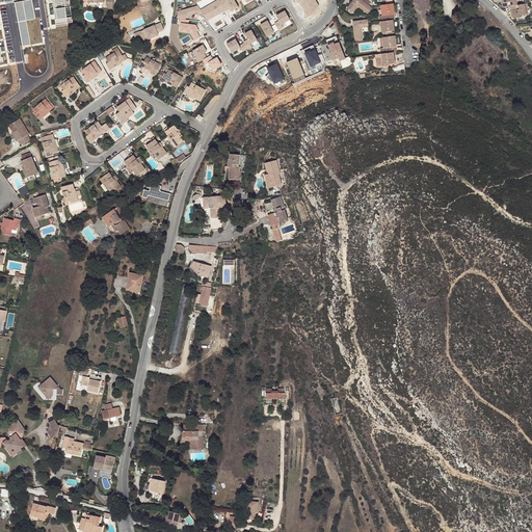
[(73,23),(70,0),(53,0),(57,25),(73,23)]
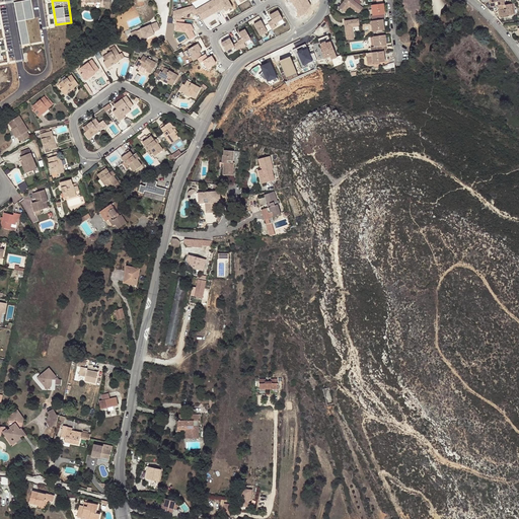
[(110,8),(110,0),(102,0),(103,4),(105,4),(104,8),(110,8)]
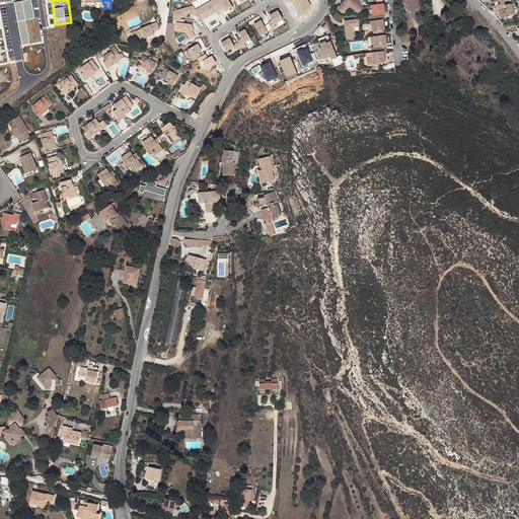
[(233,6),(229,0),(213,0),(214,1),(219,10),(220,10),(223,8),(225,11),(233,6)]
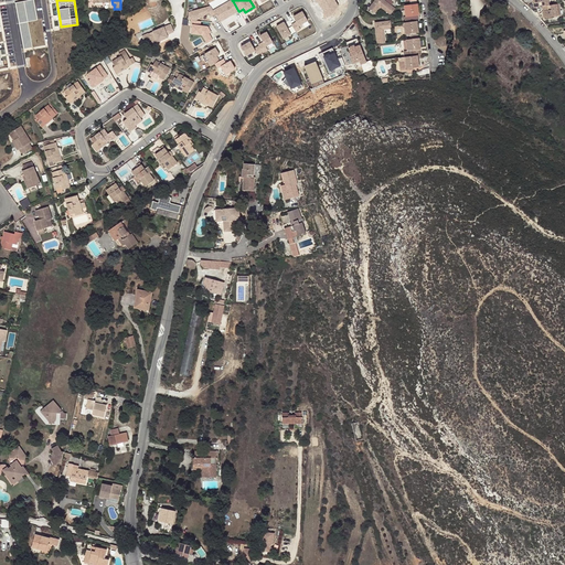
[(320,0),(328,12),(340,6),(337,0),(320,0)]
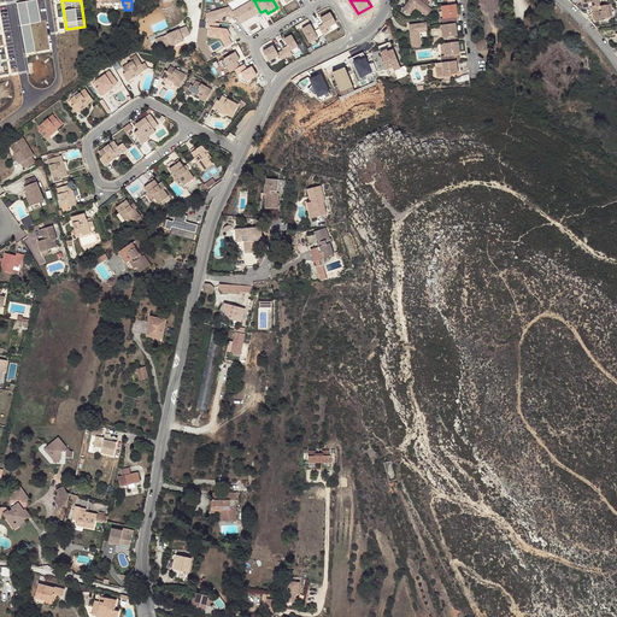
[(422,16),(427,10),(421,5),(424,0),(423,0),(413,0),(405,0),(400,5),(399,11),(403,13),(409,6),(422,16)]
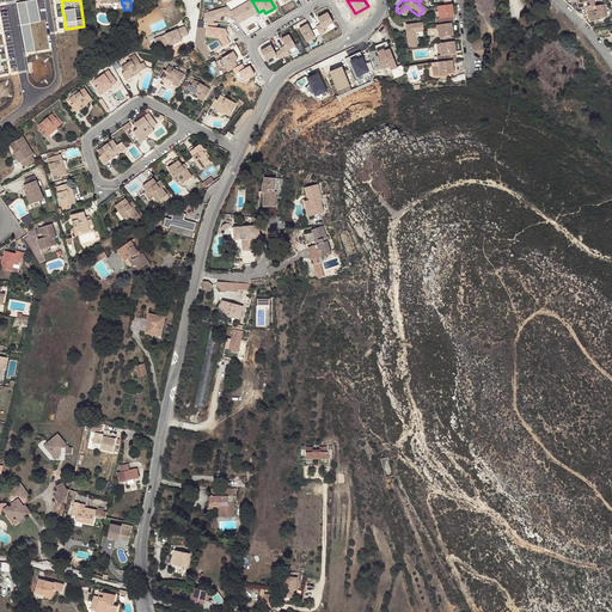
[(573,0),(575,10),(585,8),(592,7),(591,0),(573,0)]
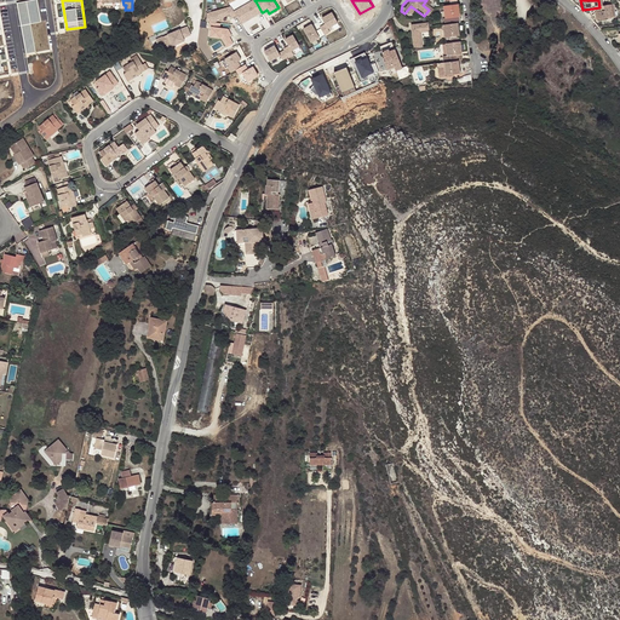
[(262,12),(256,1),(235,13),(236,15),(241,24),(262,12)]
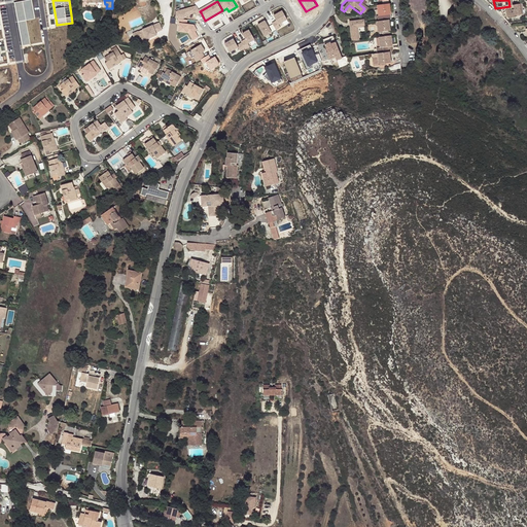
[(198,14),(201,12),(200,11),(196,4),(176,10),(175,18),(183,19),(196,11),(198,14)]
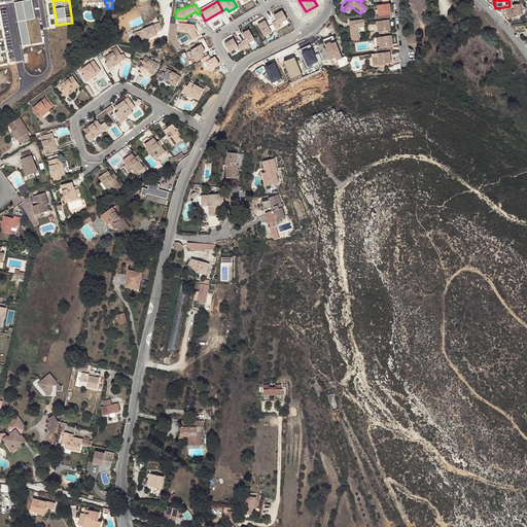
[(387,20),(385,4),(373,6),(374,16),(377,16),(377,21),(385,20),(387,20)]
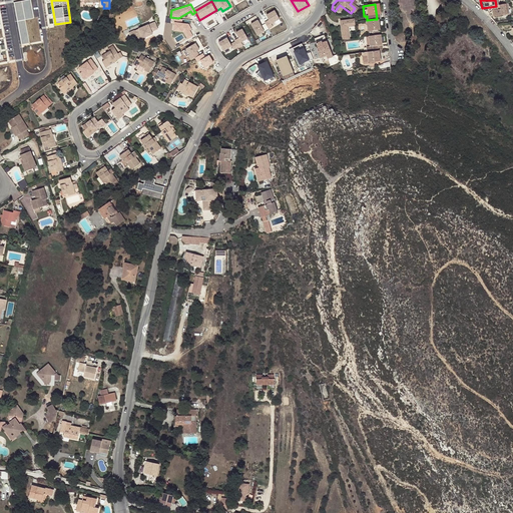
[(504,16),(503,5),(496,6),(490,7),(492,17),(504,16)]
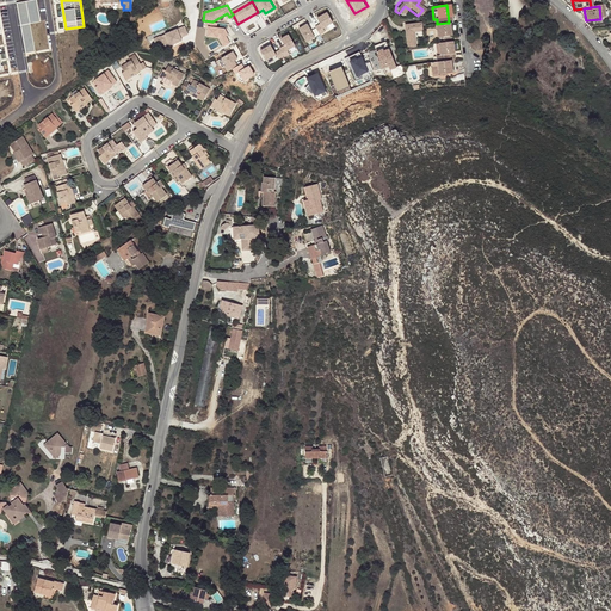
[(316,29),(321,36),(326,34),(323,30),(333,24),(328,14),(319,20),(321,25),(316,29)]
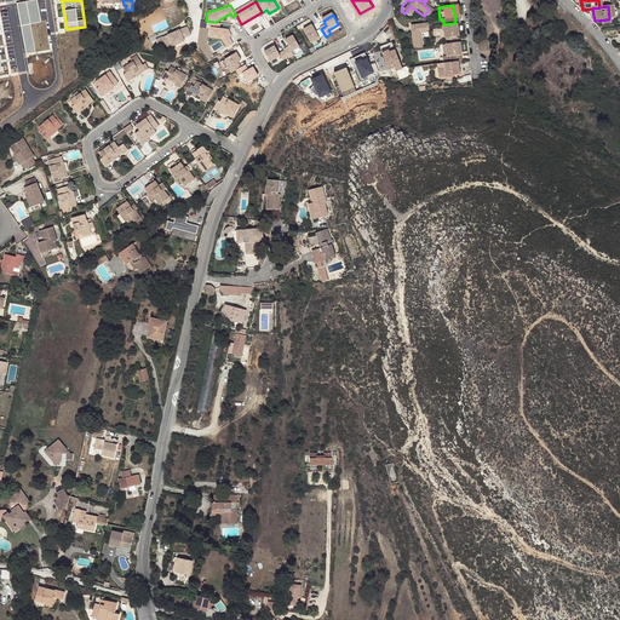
[(425,30),(424,27),(424,23),(407,26),(409,47),(418,46),(417,32),(425,30)]
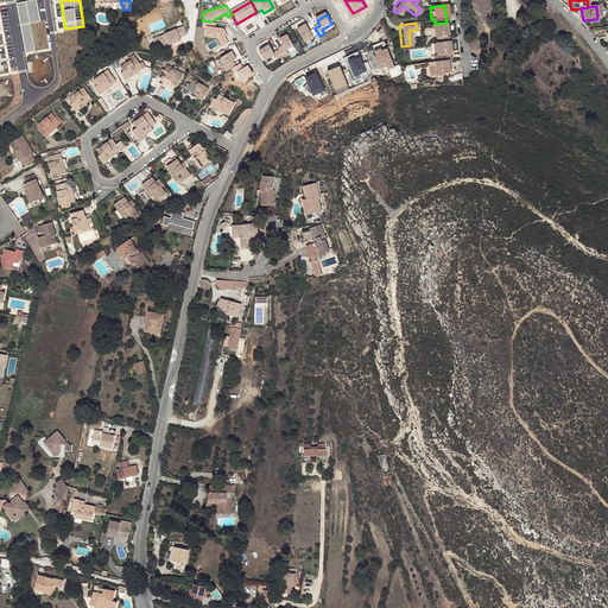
[(444,23),(435,24),(429,25),(431,38),(434,37),(435,43),(447,42),(444,23)]
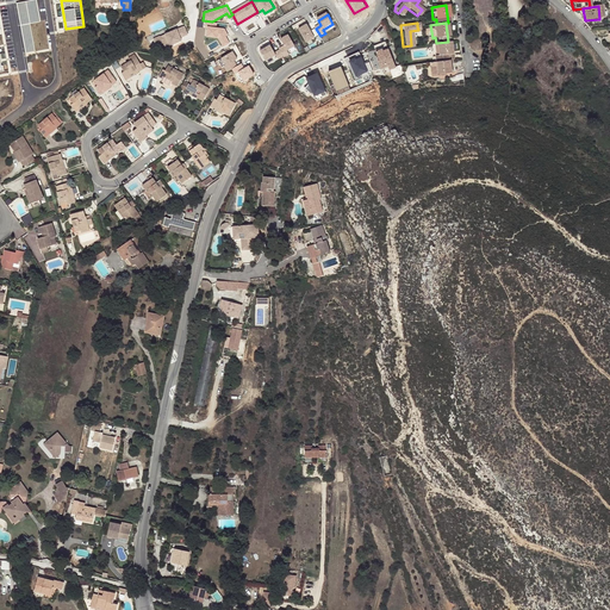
[(218,35),(225,47),(234,43),(224,24),(210,31),(213,37),(218,35)]
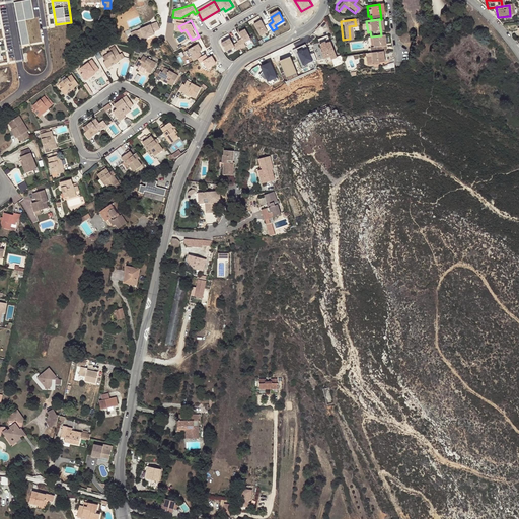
[(158,33),(157,30),(162,28),(159,21),(132,32),(136,43),(158,33)]
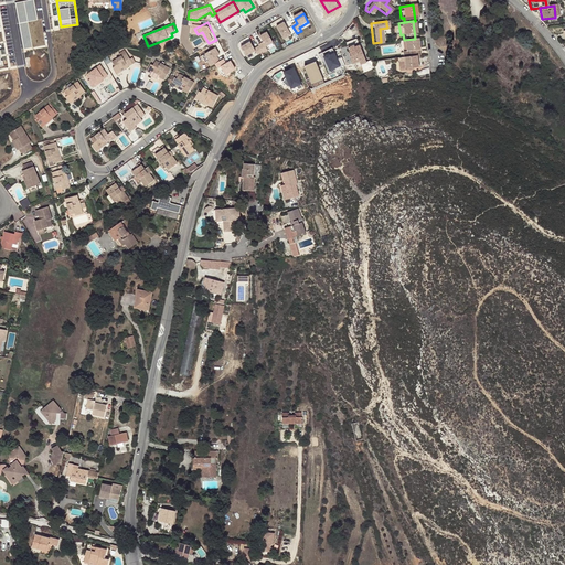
[(285,24),(277,28),(285,40),(291,36),(285,24)]
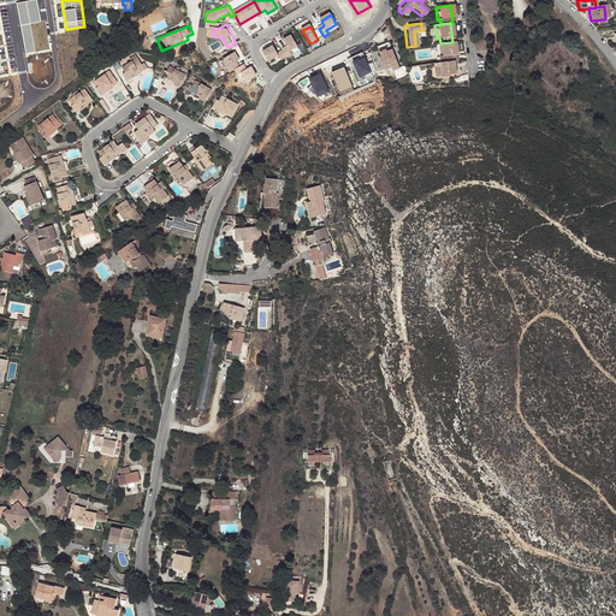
[(286,57),(288,58),(291,55),(290,52),(297,47),(291,37),(284,41),(288,47),(283,49),(283,51),(286,57)]
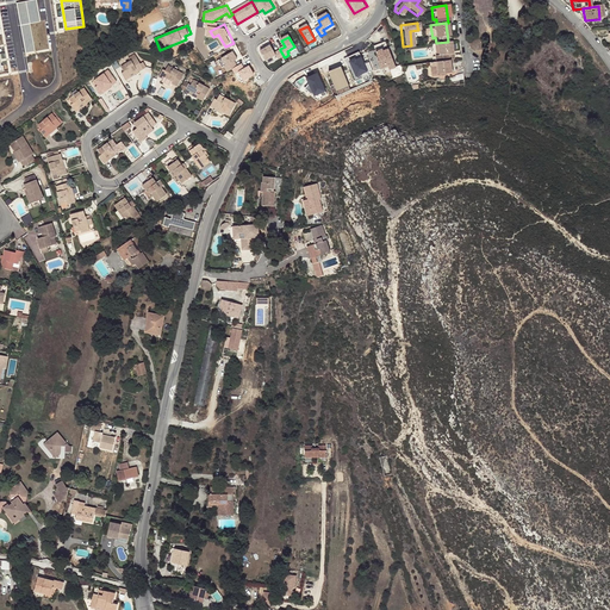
[(446,61),(449,60),(448,42),(436,43),(433,43),(434,56),(430,56),(431,62),(446,61)]
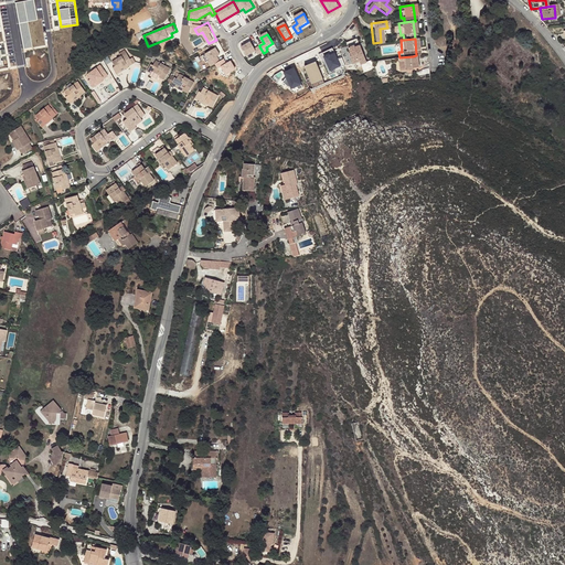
[(361,74),(371,70),(368,62),(364,64),(354,40),(343,44),(348,56),(345,57),(349,65),(351,65),(353,71),(359,68),(361,74)]
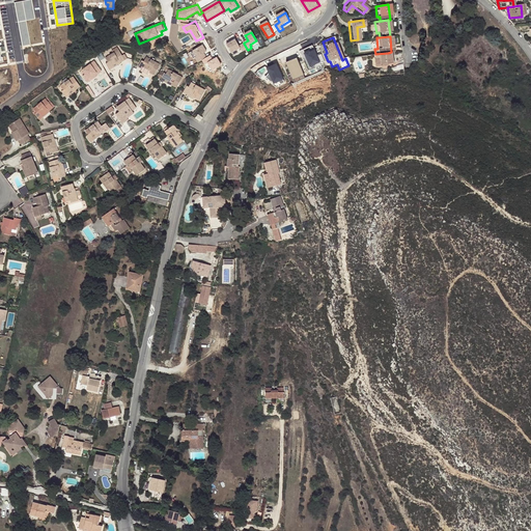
[(243,52),(247,49),(244,44),(240,47),(236,39),(228,45),(232,53),(241,48),(243,52)]
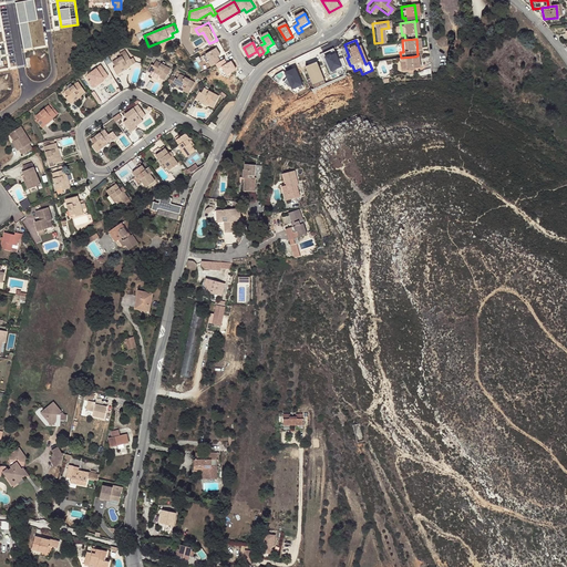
[(209,68),(219,62),(217,58),(219,55),(216,49),(203,57),(209,68)]
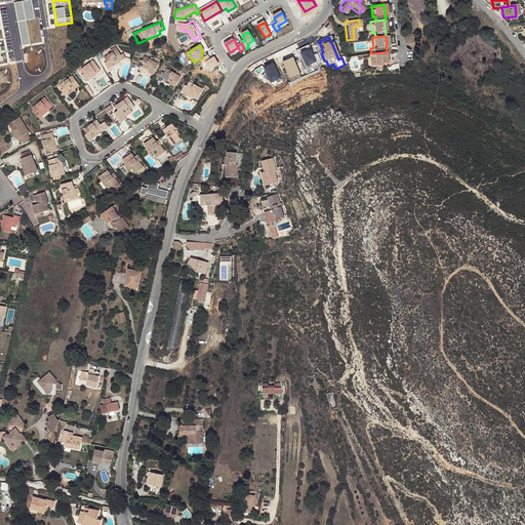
[(121,59),(122,62),(126,59),(121,49),(108,56),(110,62),(108,63),(111,69),(115,67),(114,65),(118,63),(117,62),(121,59)]
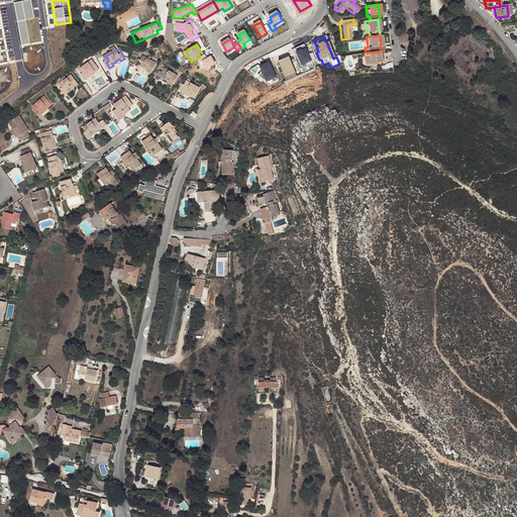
[(311,63),(315,62),(312,55),(309,56),(307,52),(302,54),(302,53),(298,55),(303,66),(311,63)]
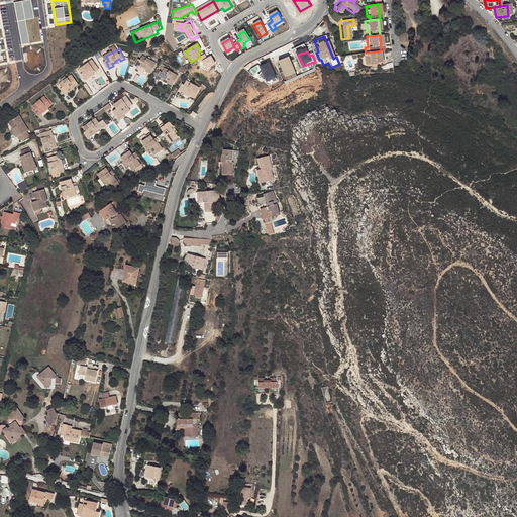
[(378,52),(366,53),(366,57),(360,58),(362,66),(367,65),(367,64),(379,62),(378,52)]
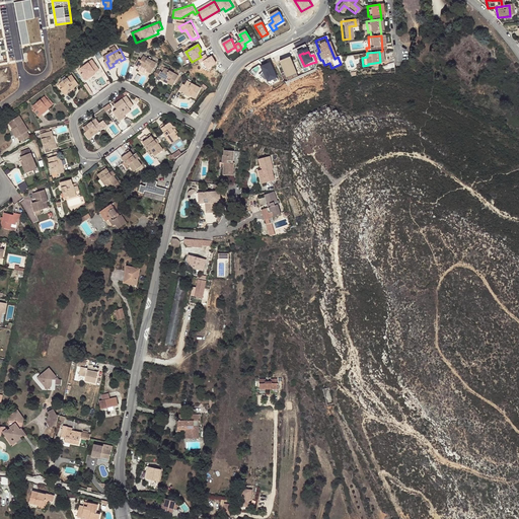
[(150,68),(148,70),(152,73),(157,63),(144,56),(142,60),(140,59),(136,65),(140,67),(142,65),(145,67),(146,66),(150,68)]
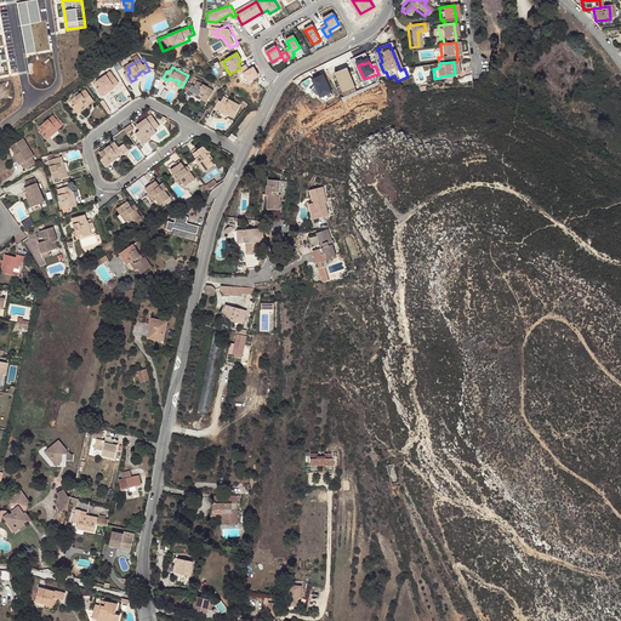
[(348,68),(336,74),(345,91),(357,86),(348,68)]
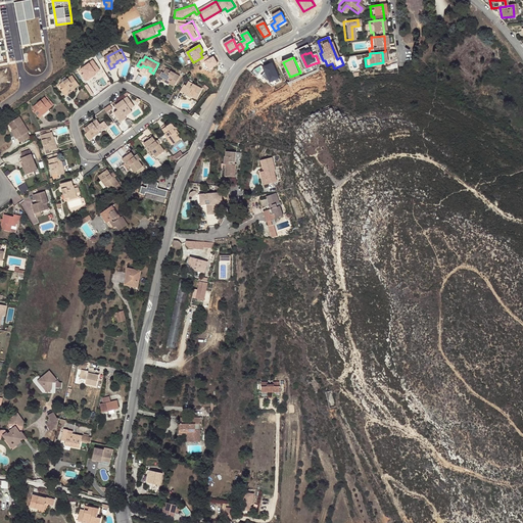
[(95,69),(97,72),(101,68),(94,59),(82,68),(85,72),(83,74),(87,80),(91,77),(89,75),(92,73),(91,72),(95,69)]
